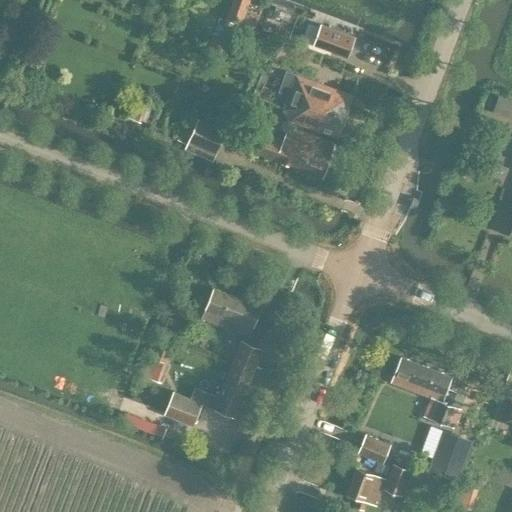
[(240,15),(229,11),(226,18),(238,22),(240,15)]
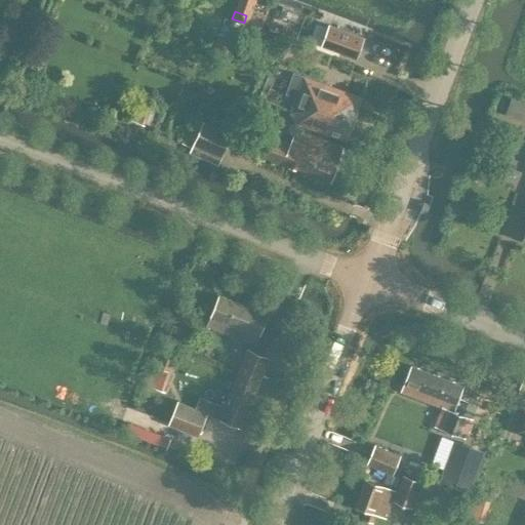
[(356,58),(363,38),(329,26),(322,46),(356,58)]
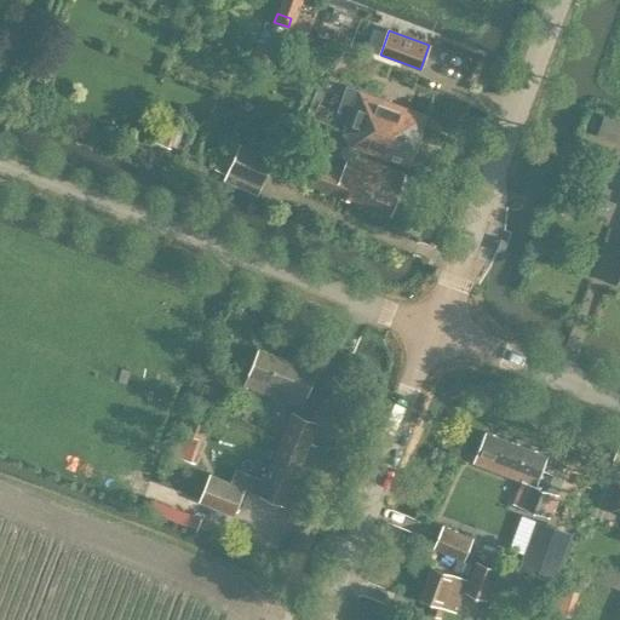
[(408,166),(426,116),(359,92),(344,135),(351,145),(408,166)]
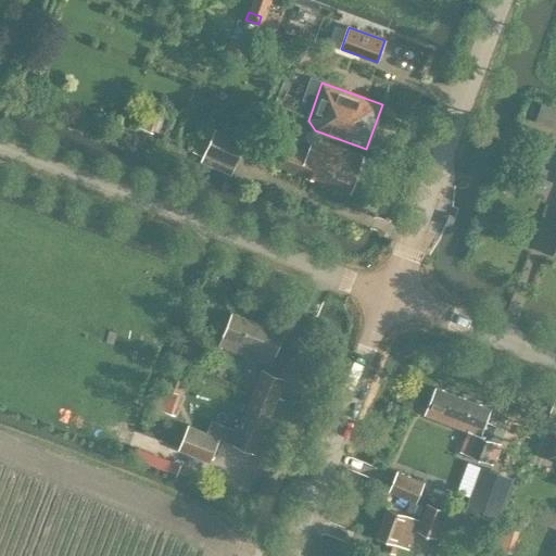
[(139,128),(152,134),(160,113),(147,108),(139,128)]
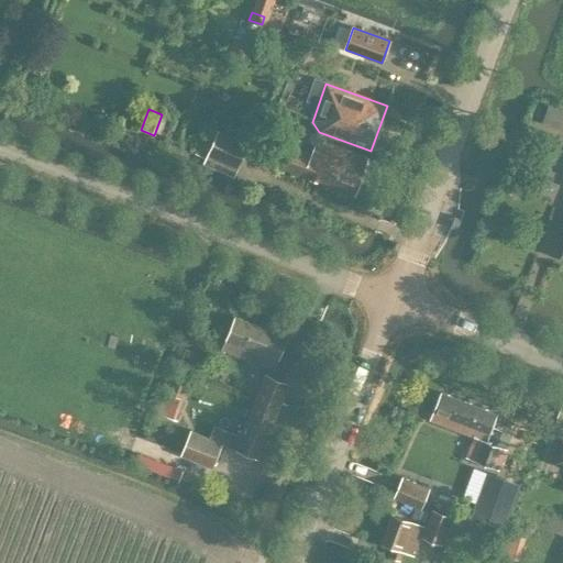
[(249,143),(219,130),(203,165),(233,178),(249,143)]
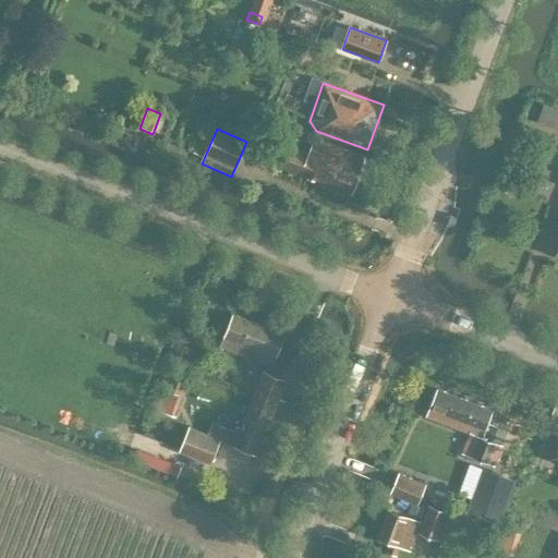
[(350,194),(364,157),(315,138),(308,154),(281,143),(273,165),(350,194)]
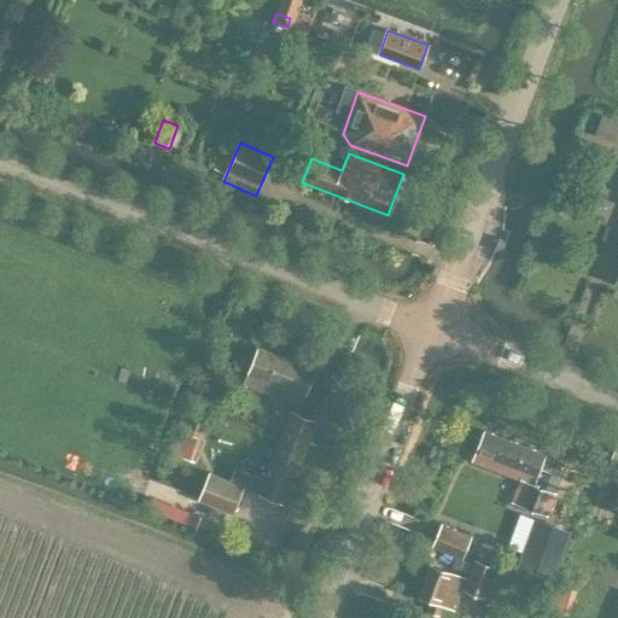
[(499,238),(494,251),(501,254),(506,240),(499,238)]
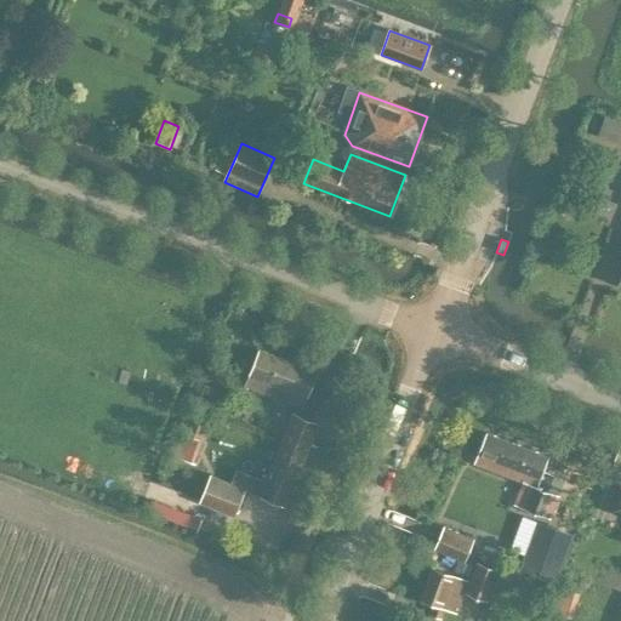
[(244,387),(274,399),(305,410),(318,374),(258,351),(244,387)]
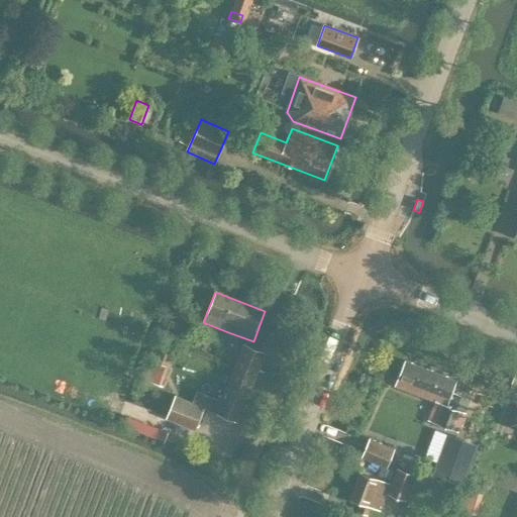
[(184,324),(170,319),(164,336),(178,341),(184,324)]
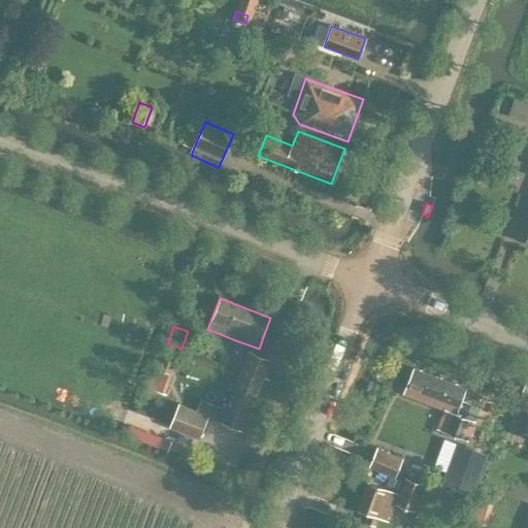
[(161,350),(155,368),(171,373),(177,356),(161,350)]
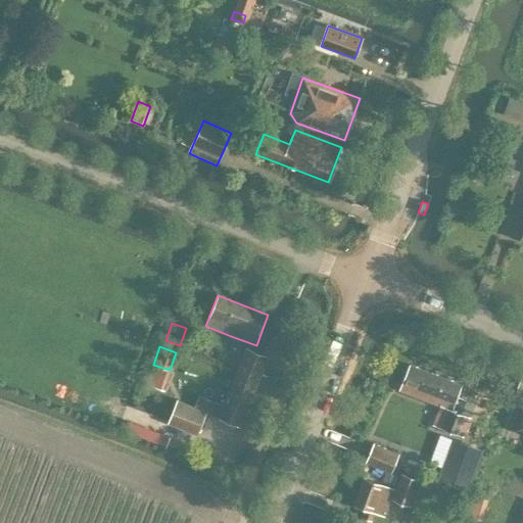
[(239,374),(260,382),(271,359),(249,349),(239,374)]
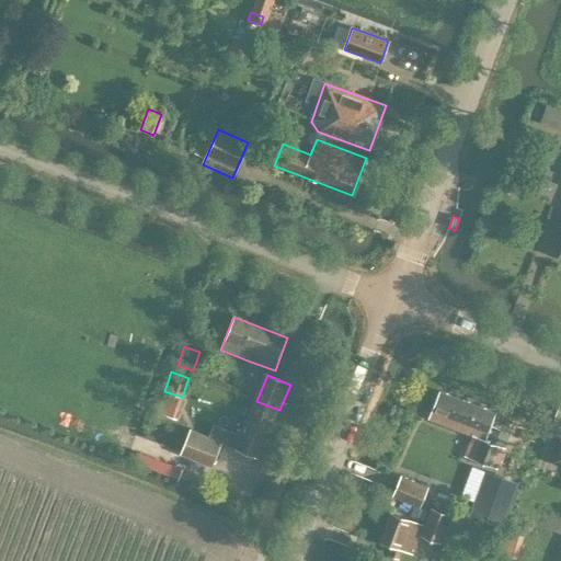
[(427,419),(456,431),(471,437),(464,455),(495,468),(502,449),(483,442),(494,415),(438,392),(427,419)]
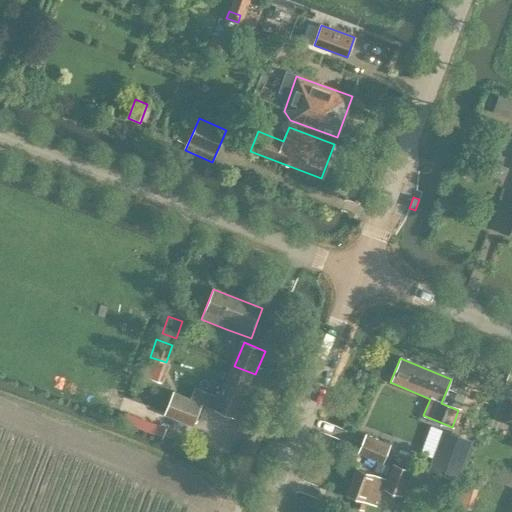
[(255,374),(234,366),(220,399),(198,390),(193,401),(174,393),(165,415),(195,427),(204,405),(237,418),(255,374)]
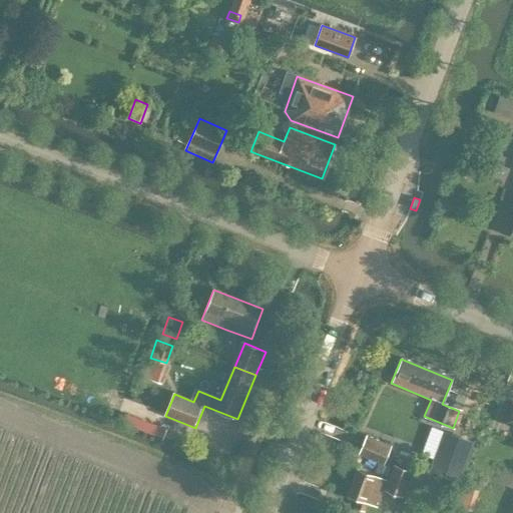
[(164,436),(168,426),(129,411),(125,421),(164,436)]
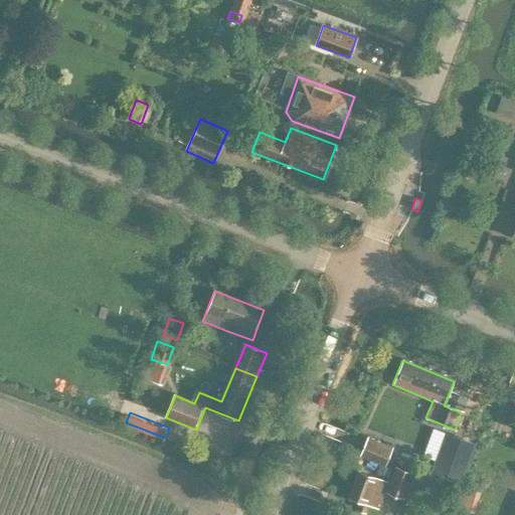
[(459,438),(446,433),(441,446),(442,447),(433,471),(460,481),(474,444),(459,439),(459,438)]
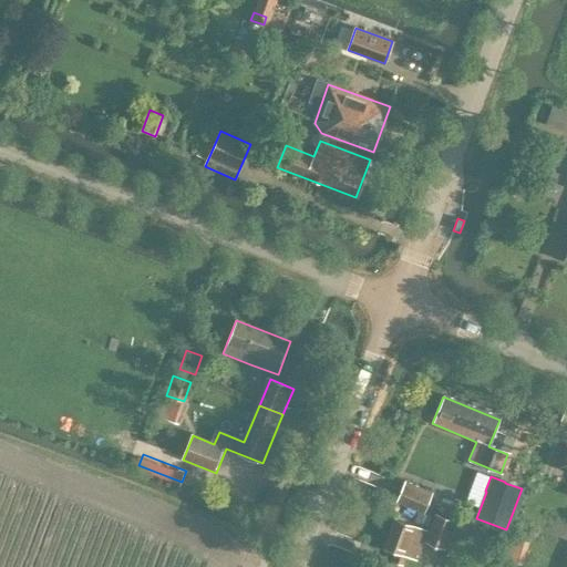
[(425,513),(433,494),(406,482),(398,502),(425,513)]
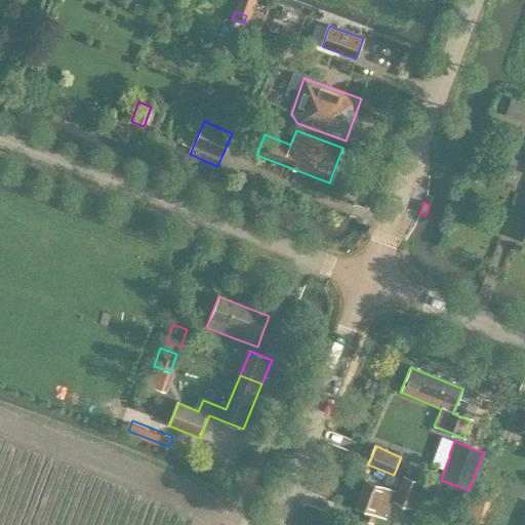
[(370,524),(373,517),(385,521),(393,501),(413,509),(422,482),(404,476),(398,493),(364,481),(354,509),(365,513),(362,521),(370,524)]
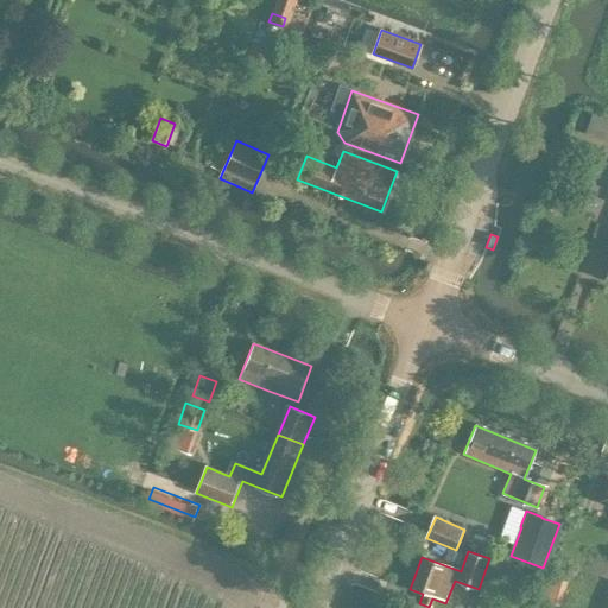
[(540,596),(563,602),(570,576),(549,570),(540,596)]
